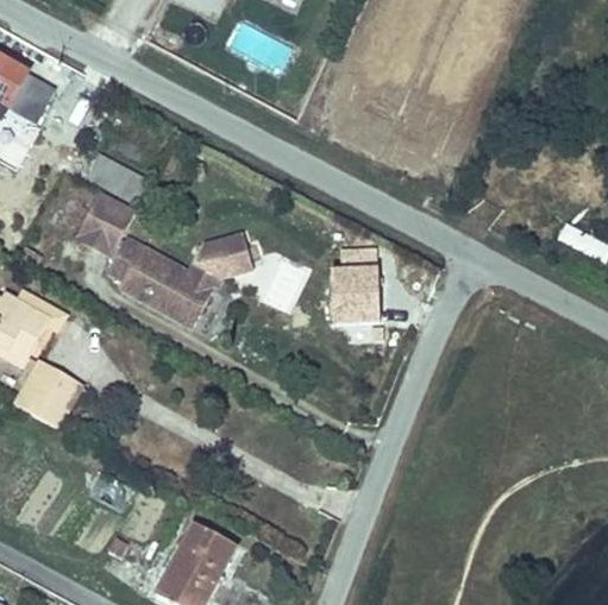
[(0,57),(0,102),(37,124),(57,89),(0,57)]
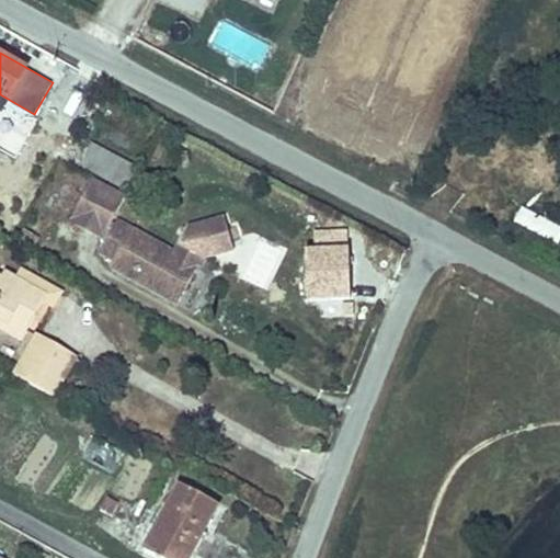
[(90,143),(80,161),(124,184),(133,166),(90,143)]
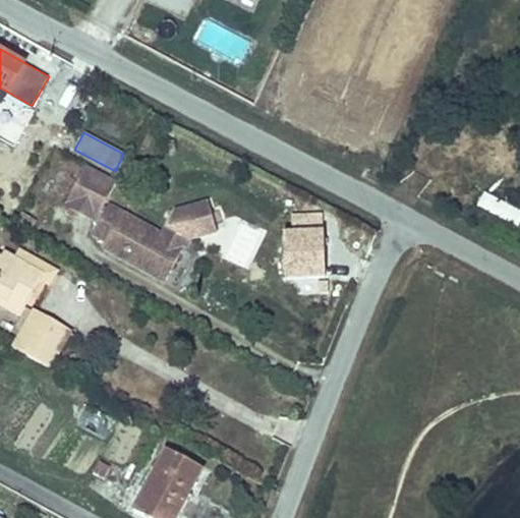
[(95,219),(116,180),(85,164),(64,203),(95,219)]
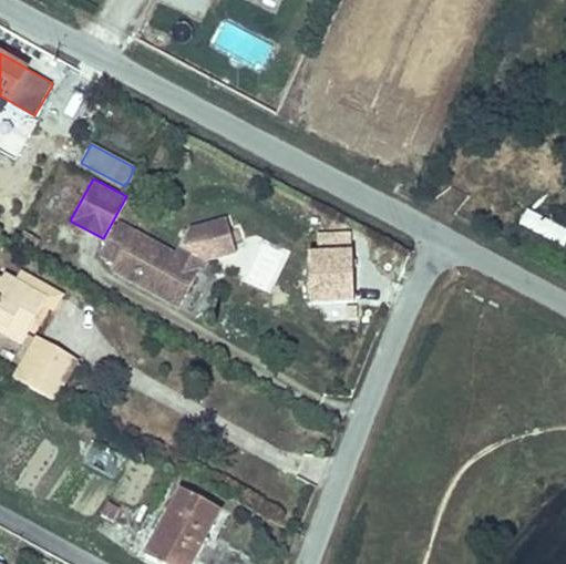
[(565,226),(525,206),(516,223),(564,247),(565,244),(565,226)]
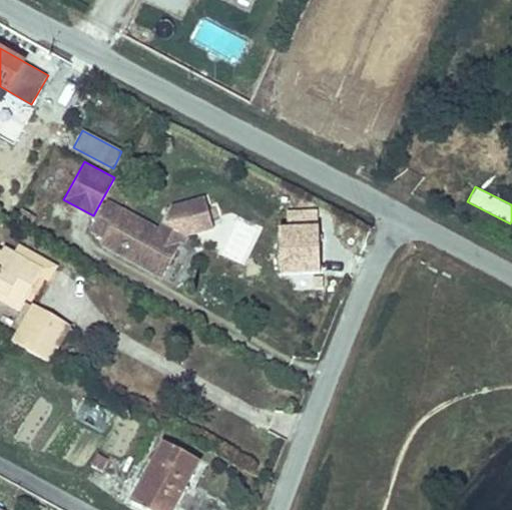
[(105,200),(90,228),(104,236),(100,242),(161,277),(184,234),(211,226),(203,197),(170,206),(158,228),(105,200)]
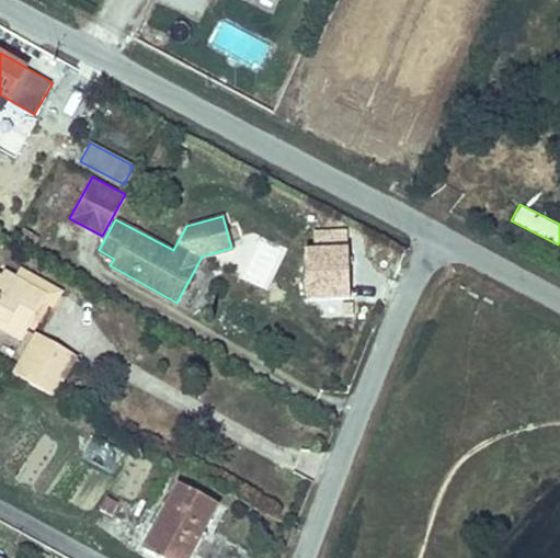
[(0,315),(10,321),(7,329),(23,338),(47,294),(6,271),(2,277),(0,275),(0,315)]
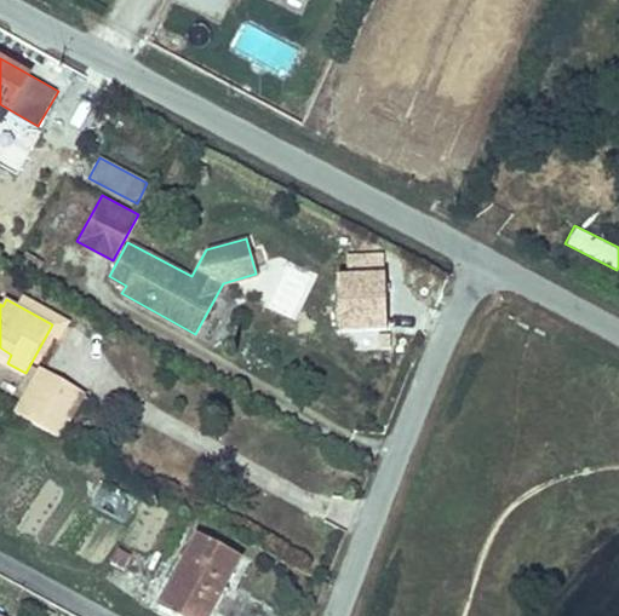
[(0,347),(0,358),(7,363),(11,355),(0,347)]
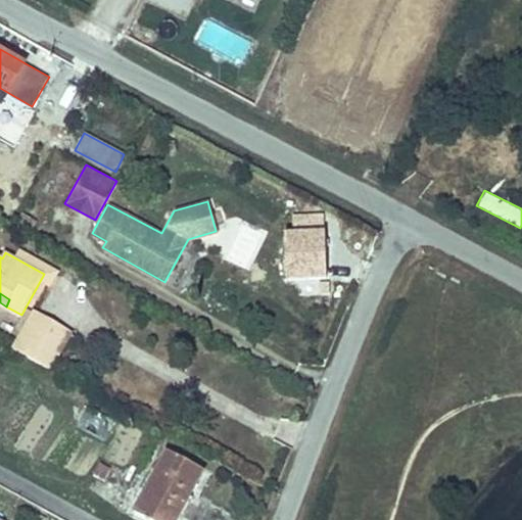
[(51,368),(70,332),(35,313),(15,349),(51,368)]
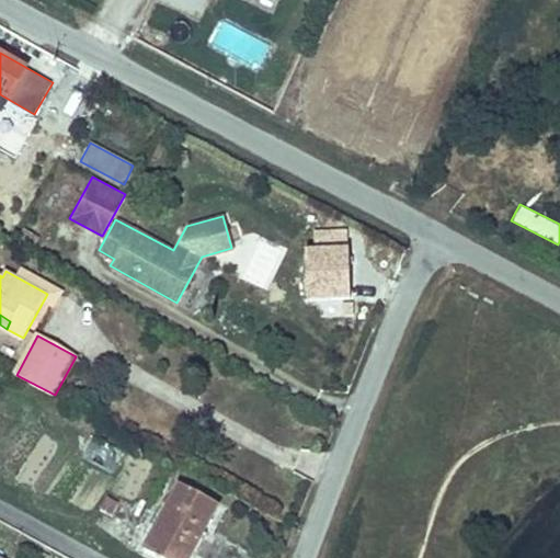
[(92,432),(79,454),(112,474),(125,452),(92,432)]
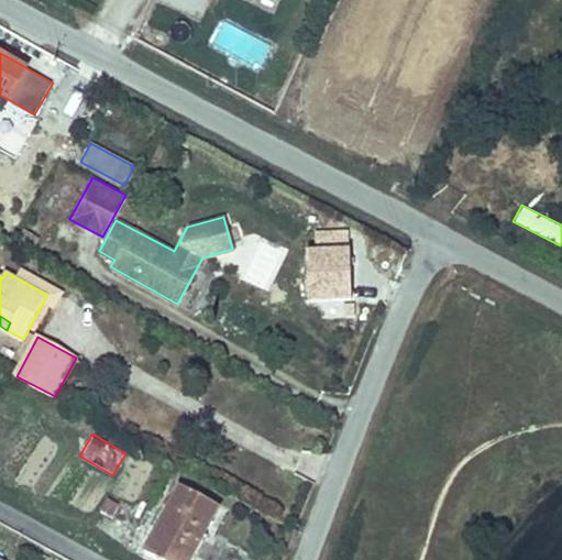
[(180,485),(146,550),(164,559),(188,559),(219,506),(180,485)]
